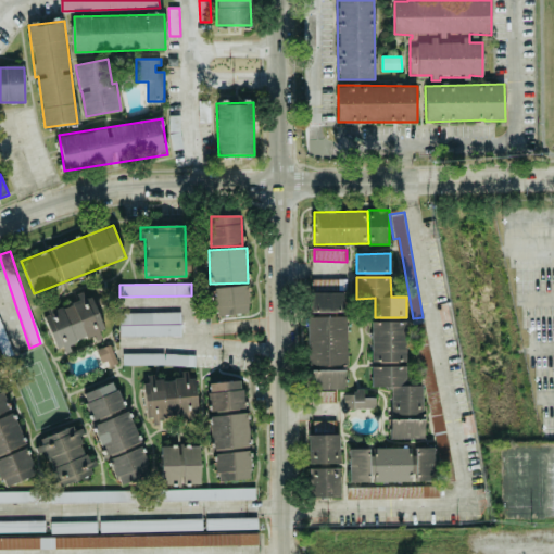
[(216,315),(250,314),(249,286),(215,287),(216,315)]
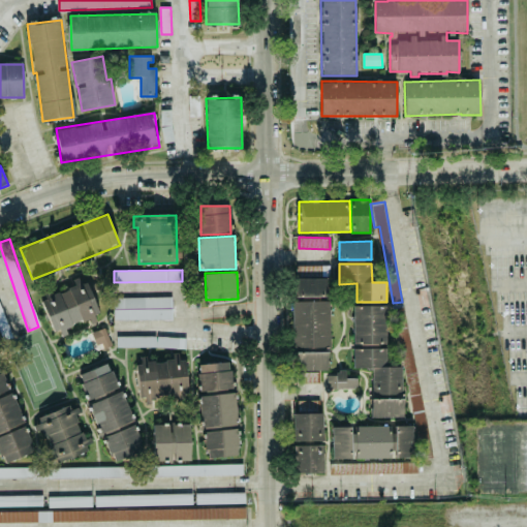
[(328,279),(296,278),(296,297),(327,298),(328,279)]
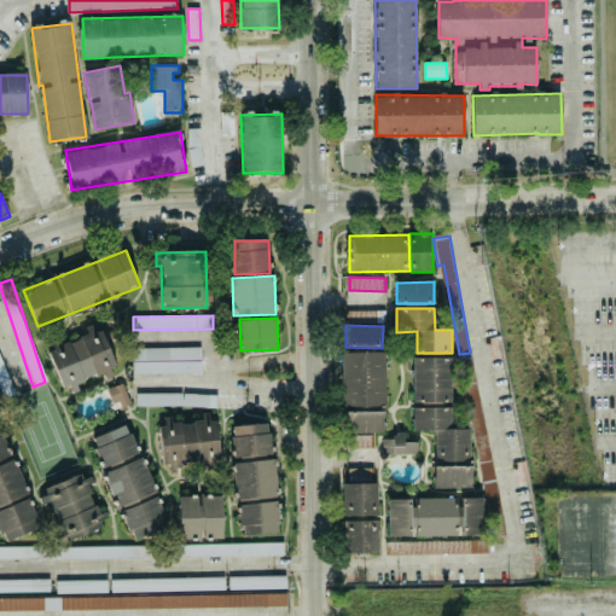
[(100,331),(51,348),(67,394),(87,387),(85,379),(112,370),(100,331)]
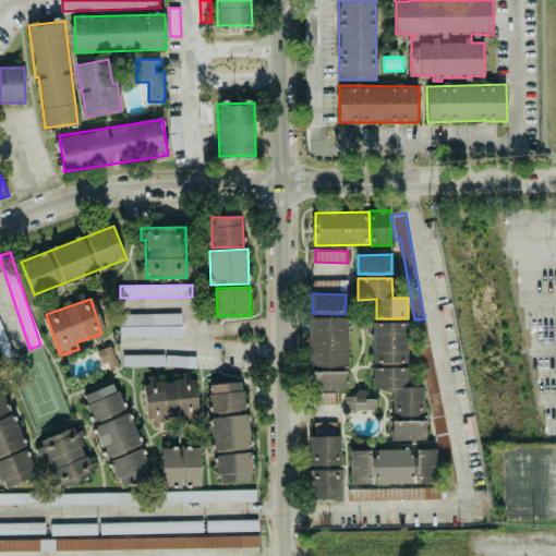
[(121,338),(183,337),(182,313),(120,314),(121,338)]
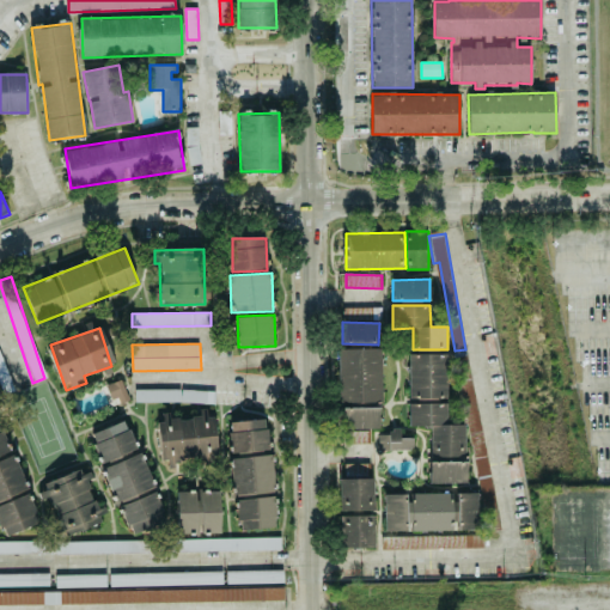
[(382,348),(339,349),(340,403),(383,402),(382,348)]
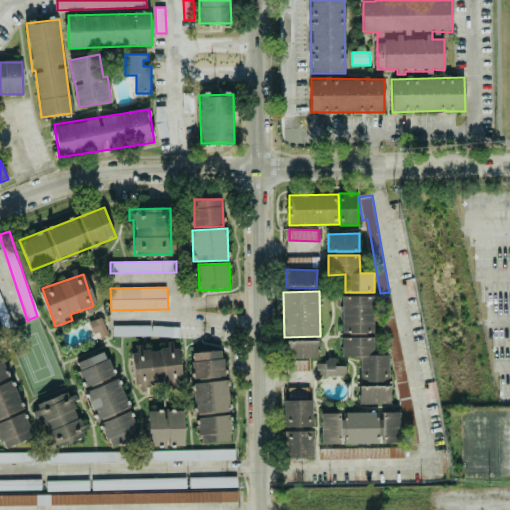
[(342,296),(342,356),(360,356),(360,382),(390,382),(390,355),(374,355),(374,296),(342,296)]
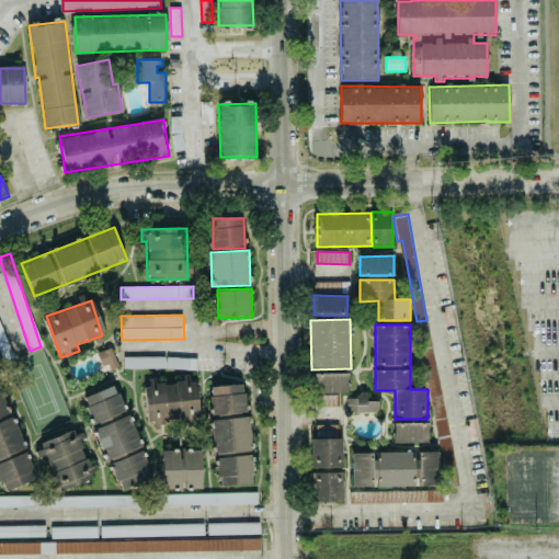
[(109,372),(120,367),(112,348),(100,353),(109,372)]
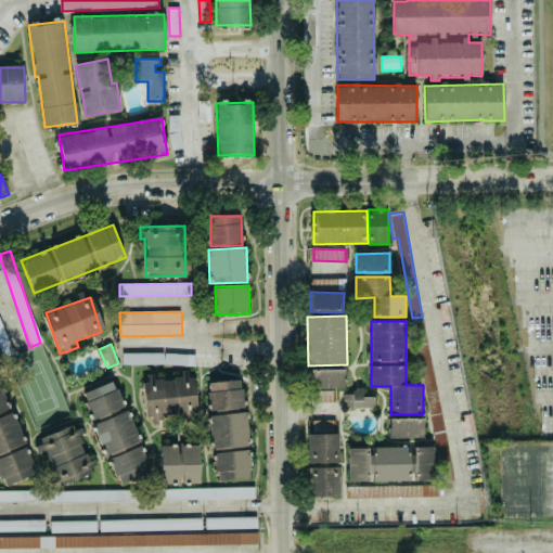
[(124,352),(124,364),(195,365),(196,354),(124,352)]
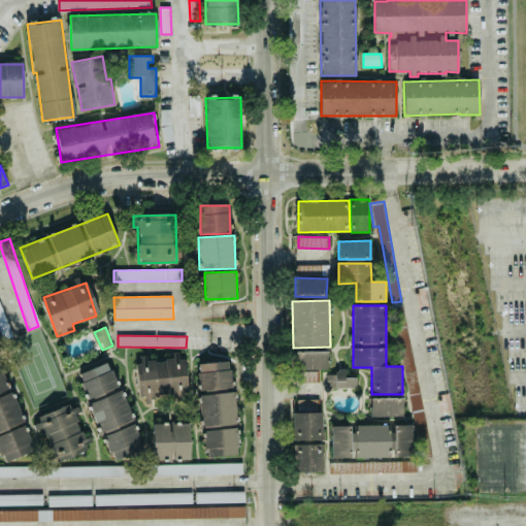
[(327,351),(295,352),(296,370),(328,369),(327,351)]
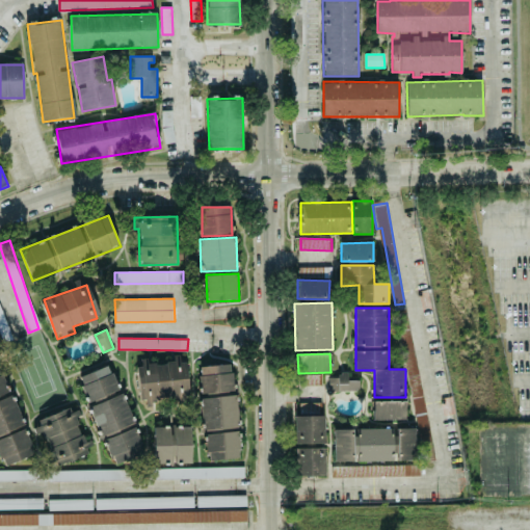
[(189,396),(185,359),(138,364),(142,403),(173,400),(173,403),(185,402),(185,396),(189,396)]
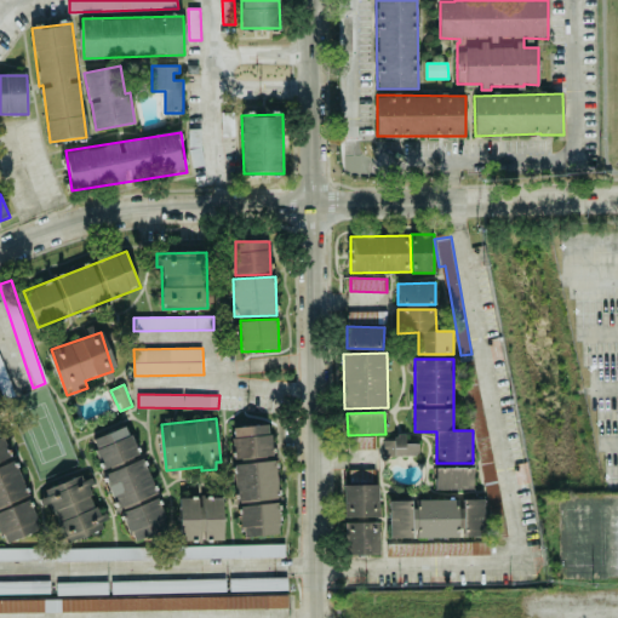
[(169,528),(158,497),(156,498),(131,425),(95,438),(130,542),(169,528)]
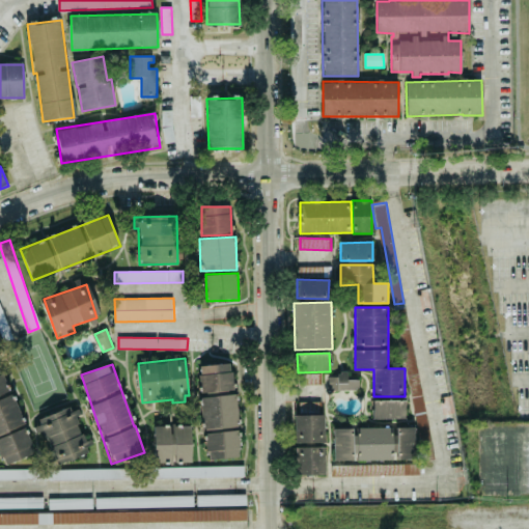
[(237,393),(233,393),(231,364),(199,365),(202,432),(205,432),(207,460),(240,457),(237,393)]
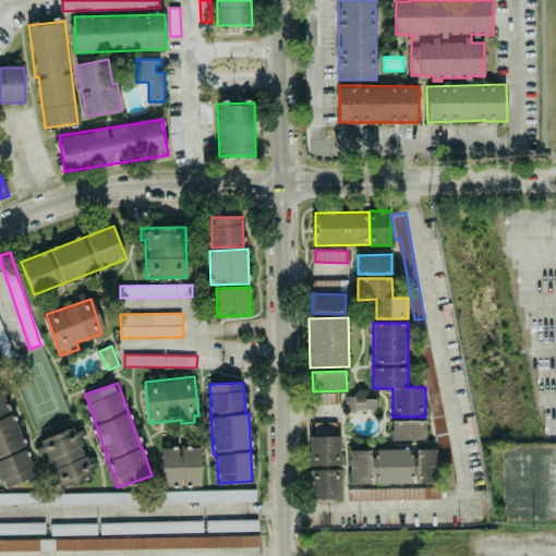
[(36,478),(2,384),(0,384),(0,474),(5,488),(36,478)]
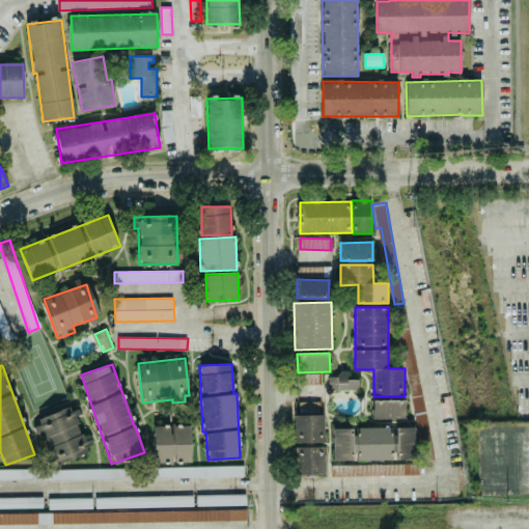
[(329,377),(329,391),(359,390),(359,380),(347,380),(347,371),(338,371),(338,377),(329,377)]
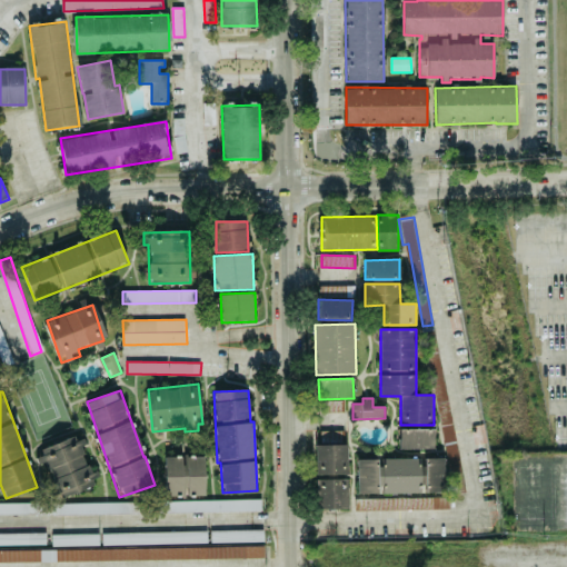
[(434,428),(400,429),(400,449),(434,449),(434,428)]
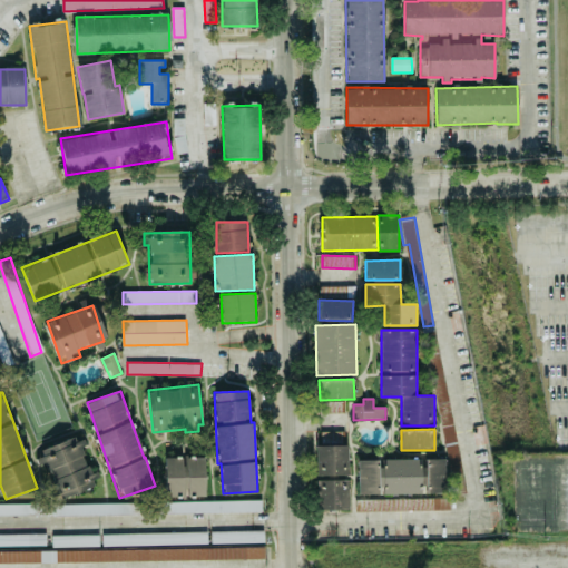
[(39,451),(43,462),(47,461),(59,499),(96,486),(80,438),(39,451)]
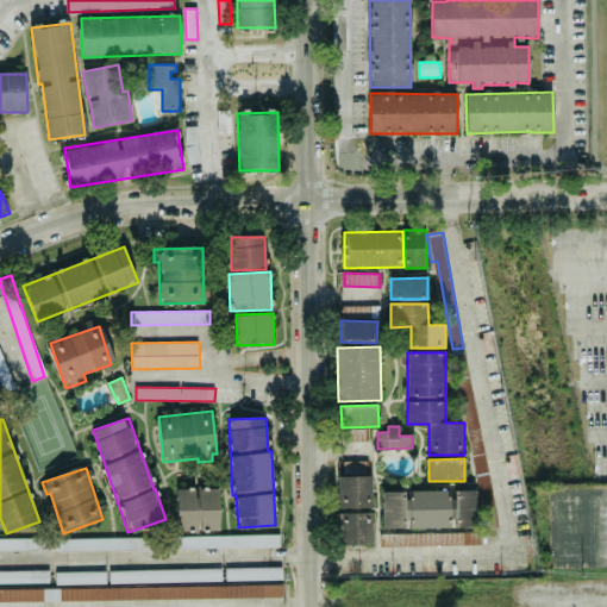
[(373,508),(373,476),(338,476),(338,508),(373,508)]
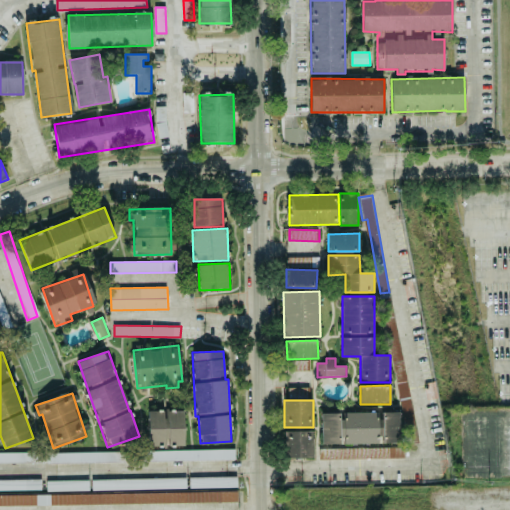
[(185,445),(184,410),(167,411),(167,446),(185,445)]
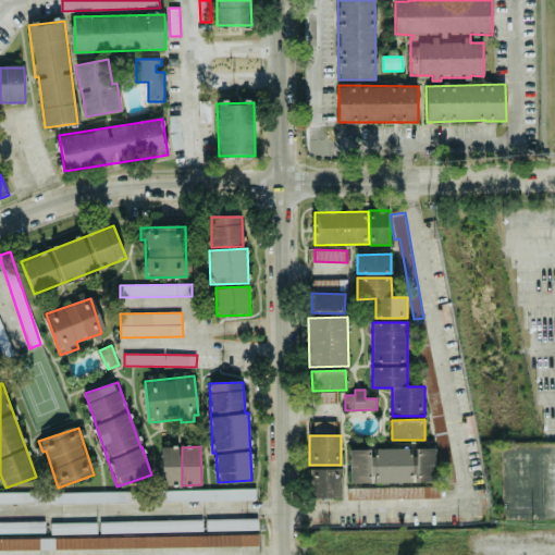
[(161,447),(162,483),(180,482),(179,447),(161,447)]
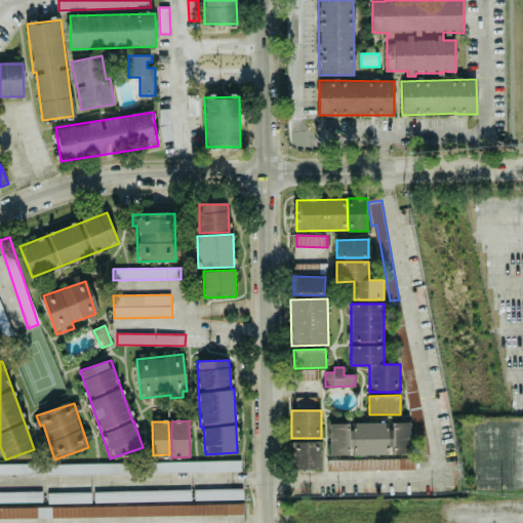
[(388,423),(352,423),(353,455),(388,454),(388,423)]
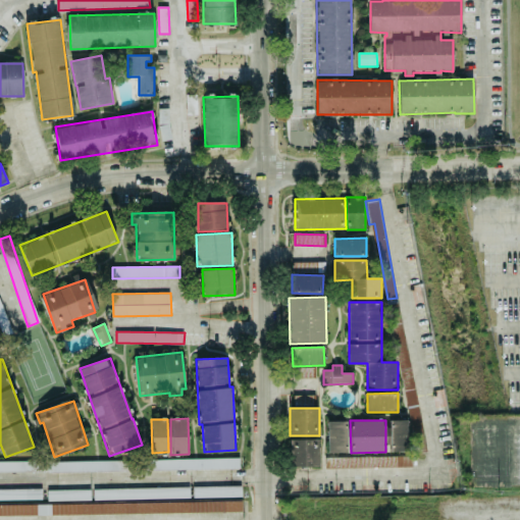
[(408,420),(391,420),(390,452),(408,452),(408,420)]
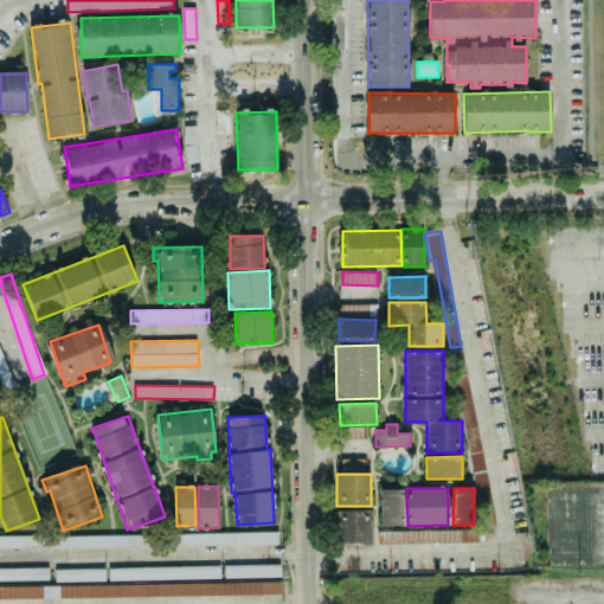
[(381,526),(403,526),(403,489),(381,489),(381,526)]
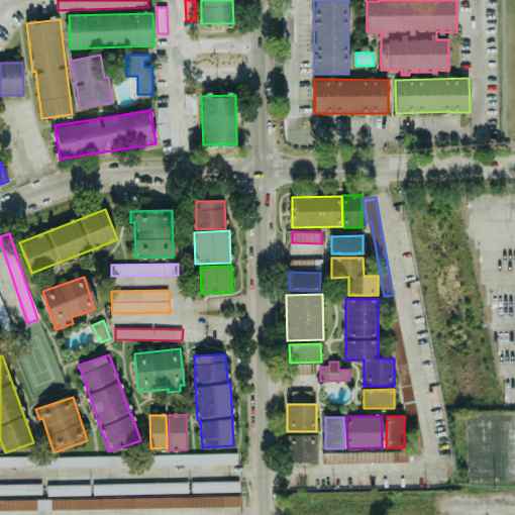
[(316,435),(288,435),(288,462),(317,462),(316,435)]
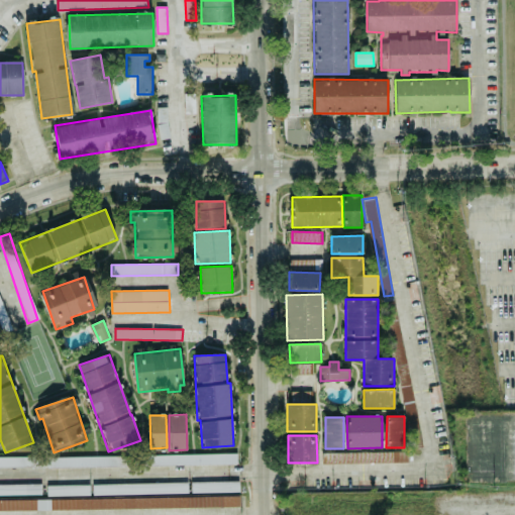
[(408,451),(324,453),(324,464),(408,462),(408,451)]
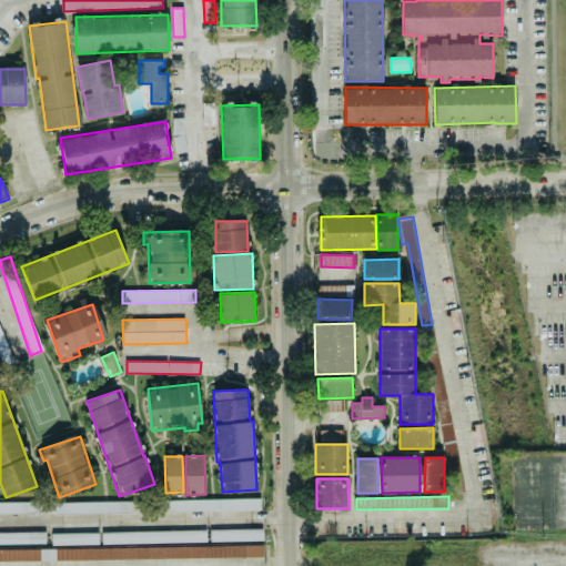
[(211,542),(264,541),(264,529),(211,531),(211,542)]
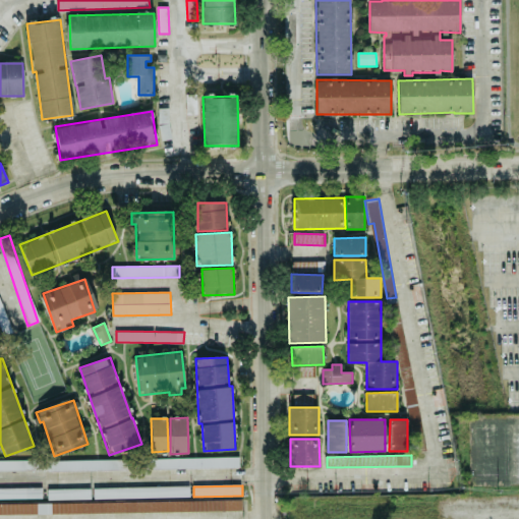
[(95,499),(190,497),(190,486),(95,487),(95,499)]
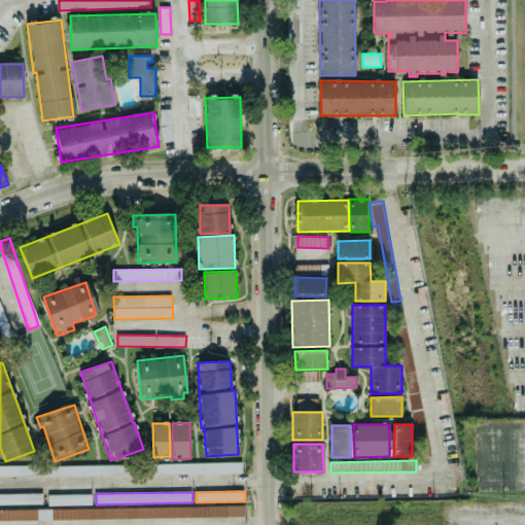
[(92,494),(48,495),(48,505),(92,504),(92,494)]
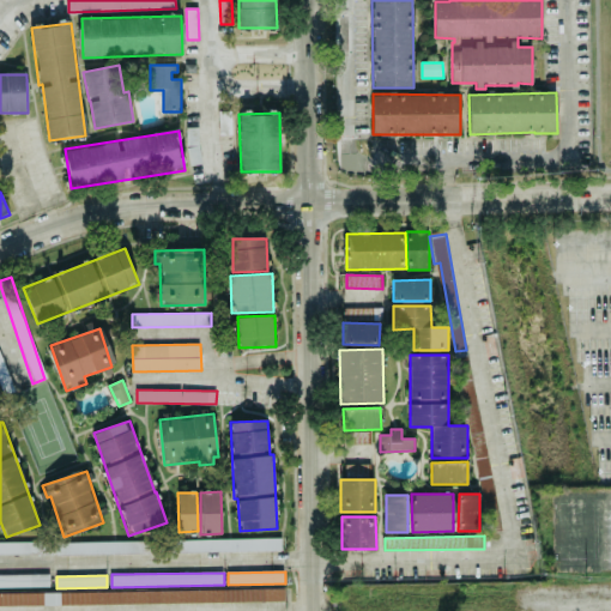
[(0,593),(0,605),(286,602),(285,588),(0,593)]
